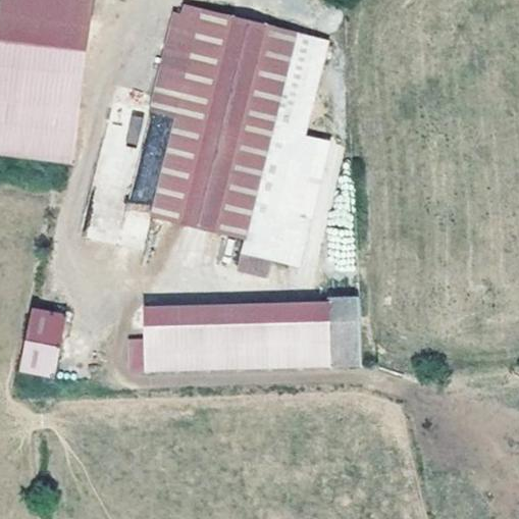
[(0,142),(70,151),(88,0),(0,0),(0,142)]
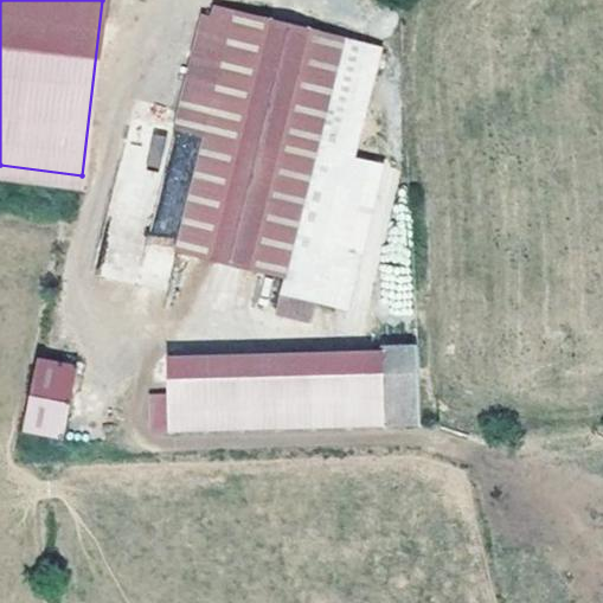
[(345,37),(215,4),(211,18),(201,14),(173,128),(203,135),(173,254),(282,281),(275,313),(310,321),(314,303),(281,295),(345,37)]
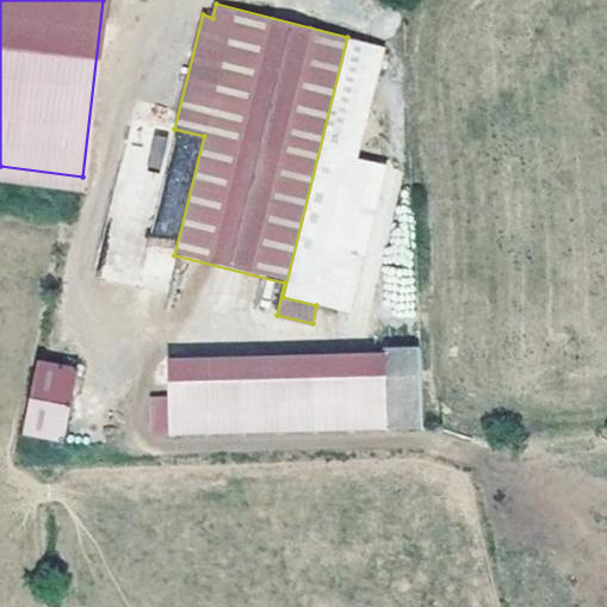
[(384,47),(347,37),(283,297),(316,305),(345,313),(381,168),(355,161),(384,47)]
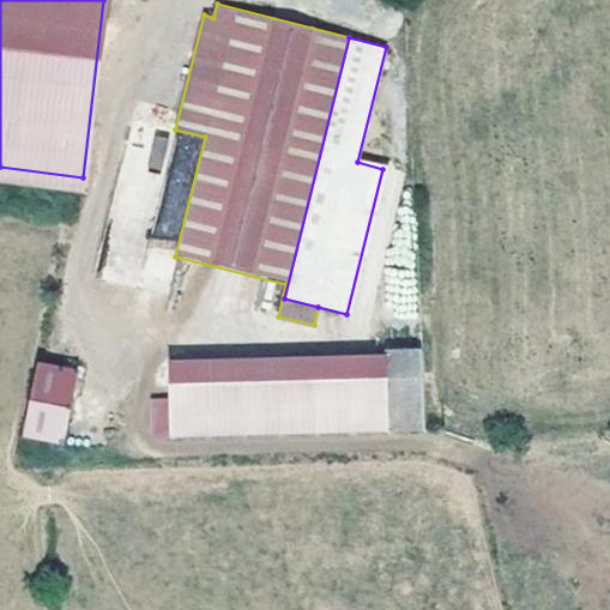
[(382,351),(167,358),(170,438),(386,430),(382,351)]
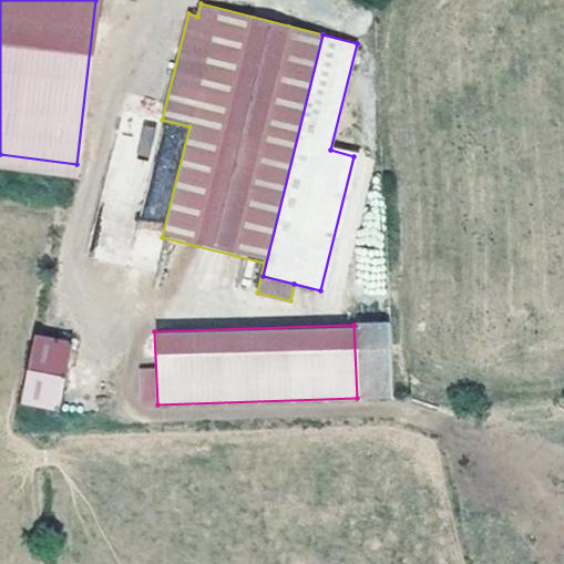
[(65,339),(30,334),(18,406),(53,412),(65,339)]
